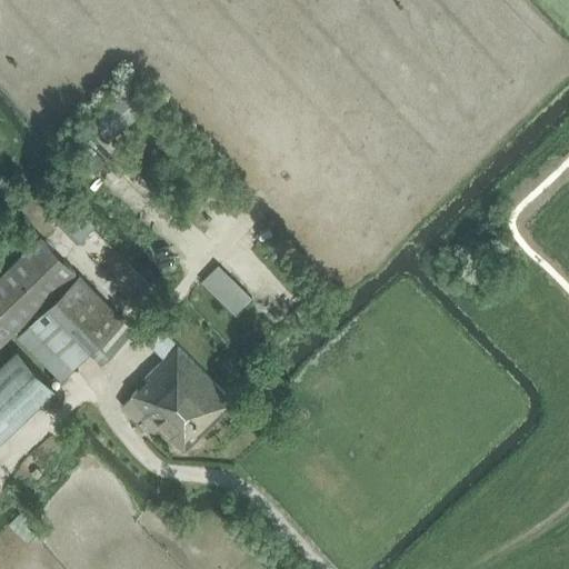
[(147,106),(130,86),(92,117),(109,137),(147,106)]
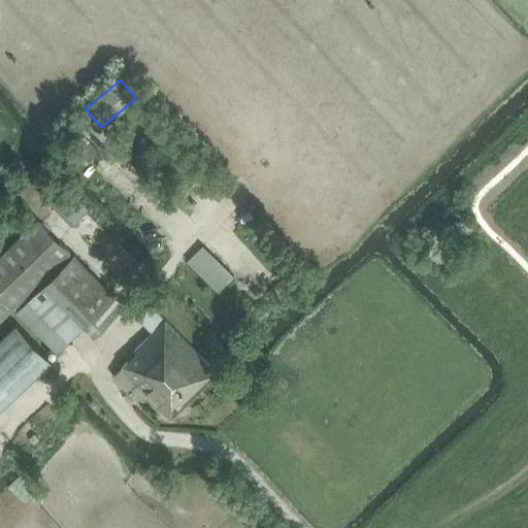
[(42,195),(73,225),(89,208),(60,178),(42,195)]
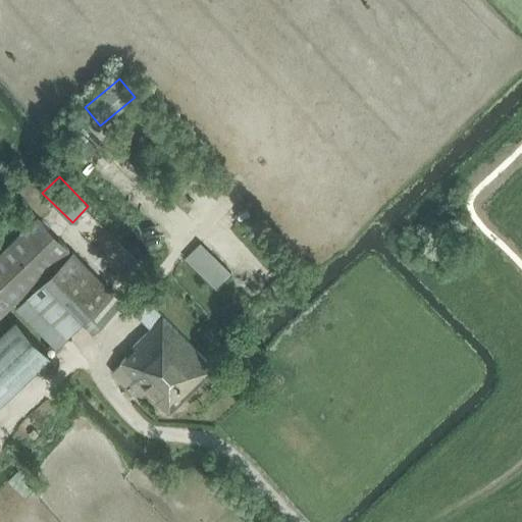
[(0,317),(70,250),(39,217),(0,252),(0,317)]
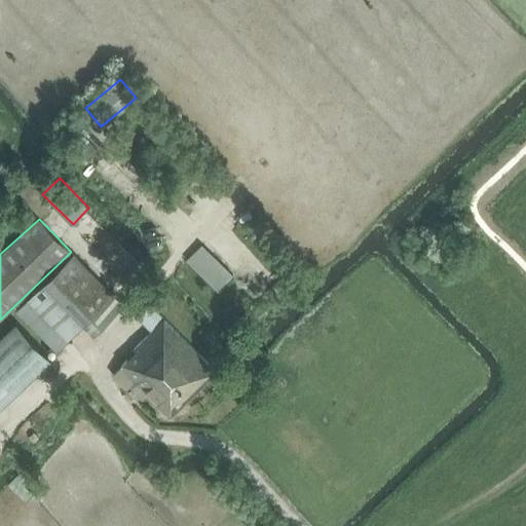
[(201,243),(186,259),(216,290),(231,274),(201,243)]
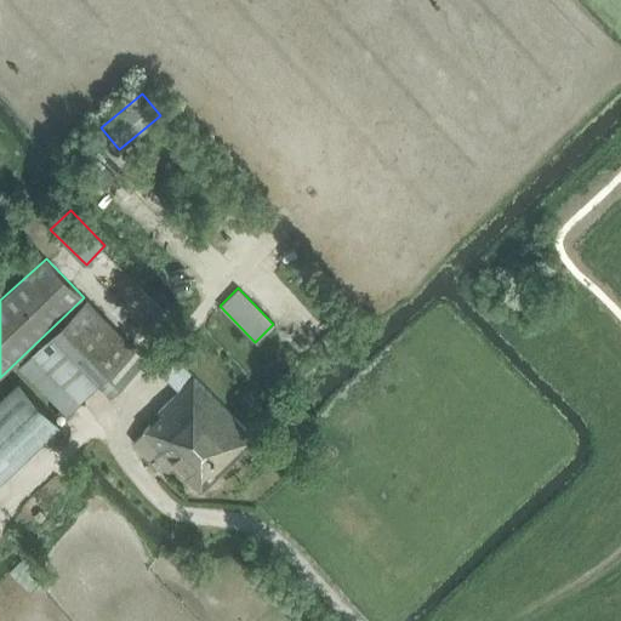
[(124,386),(148,363),(87,302),(34,354),(81,402),(112,372),(124,386)]
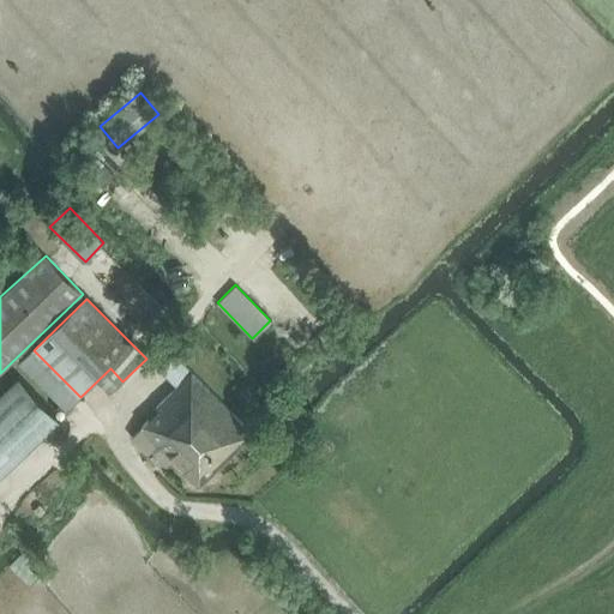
[(19,363),(68,411),(82,398),(80,397),(34,350),(19,363)]
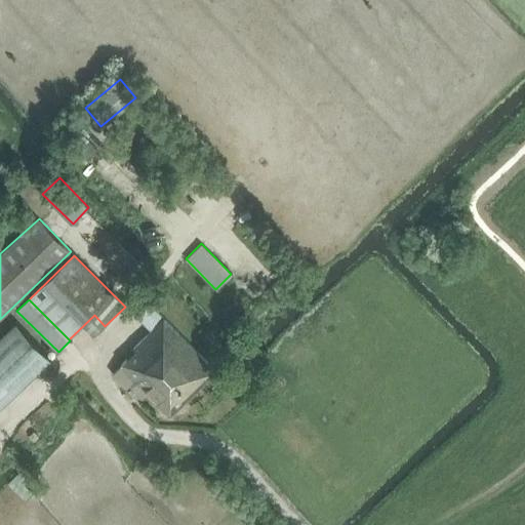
[(151,330),(162,319),(164,318),(149,303),(135,316),(151,330)]
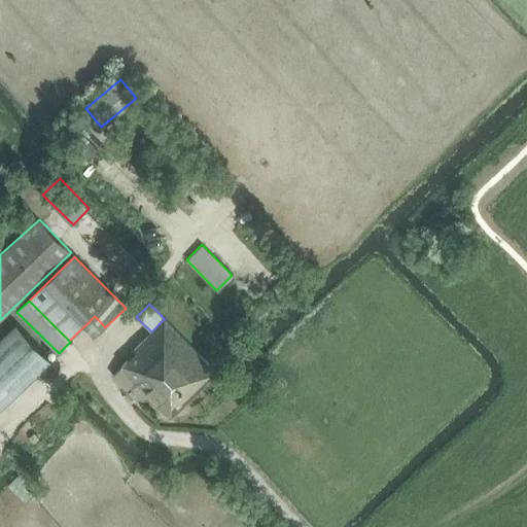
[(172,418),(216,375),(163,320),(151,331),(152,332),(135,350),(137,353),(123,367),(172,418)]
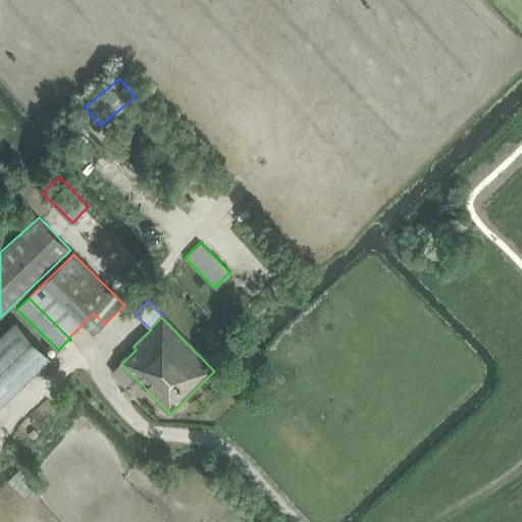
[(0,406),(52,357),(16,320),(0,335),(0,406)]
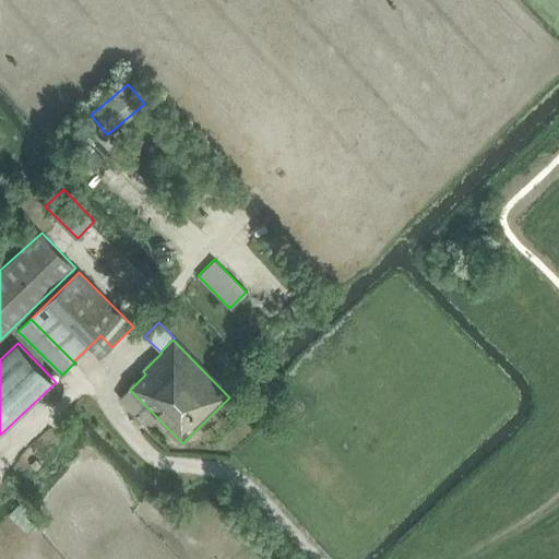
[(32,509),(23,500),(9,514),(27,533),(35,525),(26,515),(32,509)]
